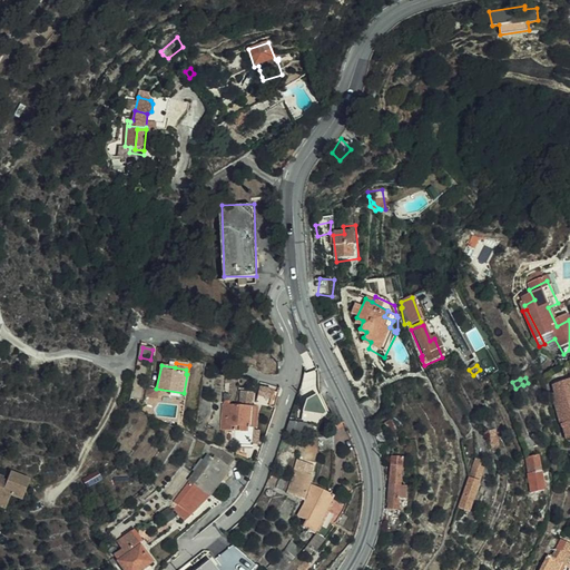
[(569,380),(553,385),(556,394),(553,394),(559,413),(557,413),(561,428),(563,426),(568,439),(569,438),(569,380)]
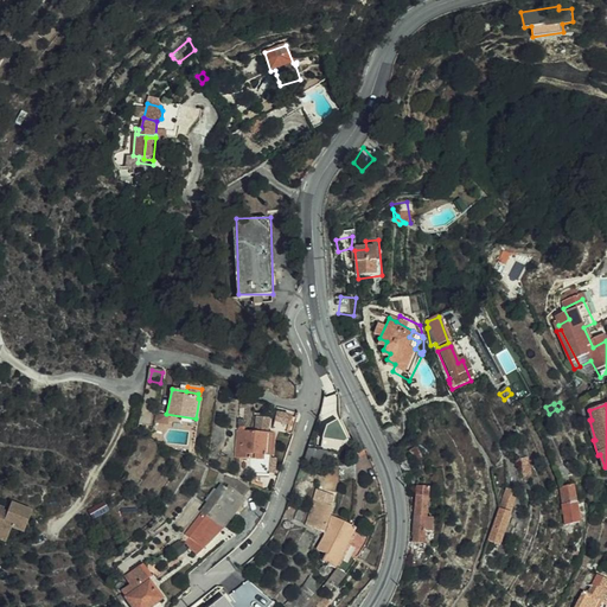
[(165,421),(166,414),(153,411),(152,419),(165,421)]
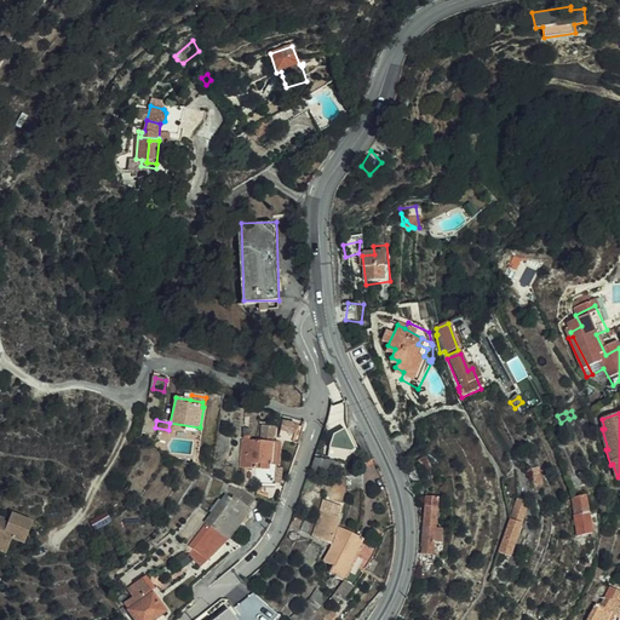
[(279,437),(300,442),(304,426),(283,420),(279,437)]
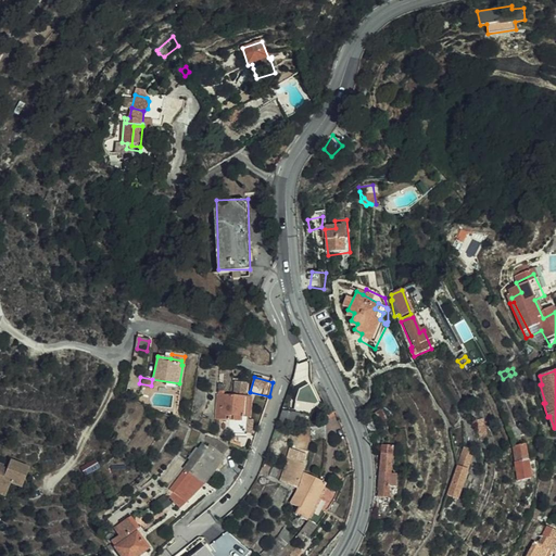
[(239,396),(245,396),(245,383),(232,382),(239,396)]
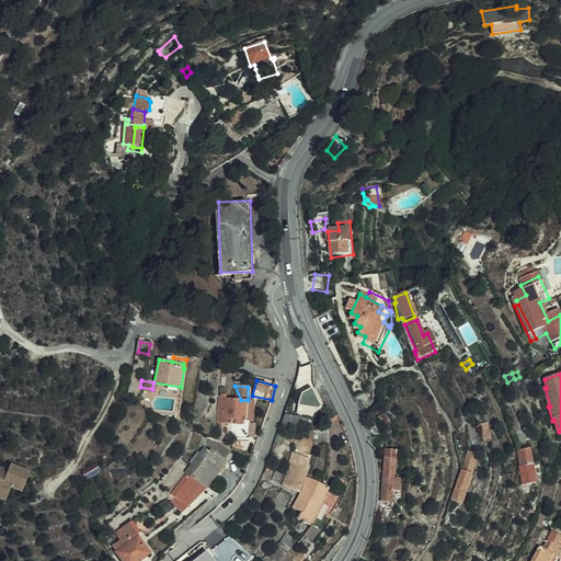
[(311,409),(310,392),(299,393),(300,410),(311,409)]
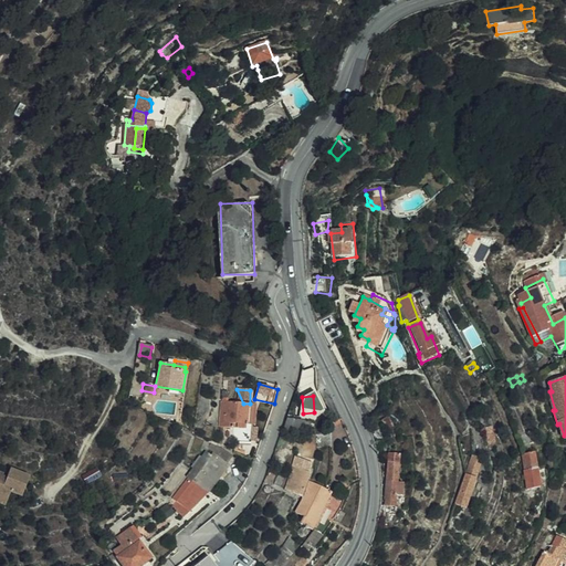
[(216,426),(217,426),(222,427),(226,427),(228,401),(224,401),(224,398),(219,397),(216,426)]
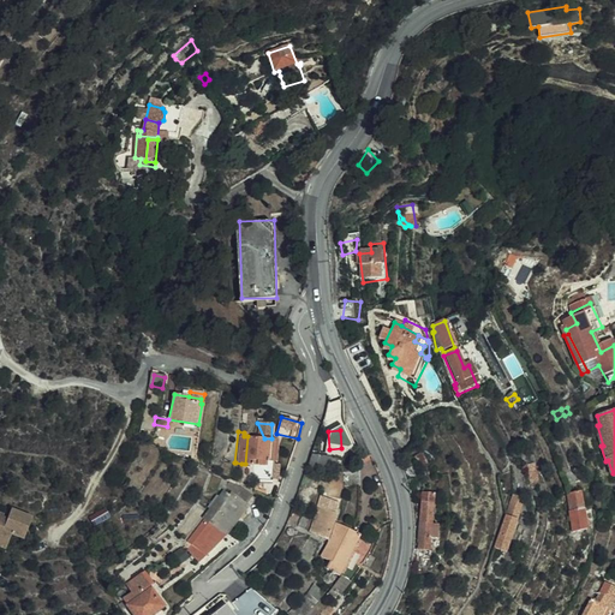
[(264,439),(248,436),(245,464),(255,465),(255,460),(260,460),(260,465),(272,466),(272,461),(275,461),(278,439),(272,439),(264,439)]
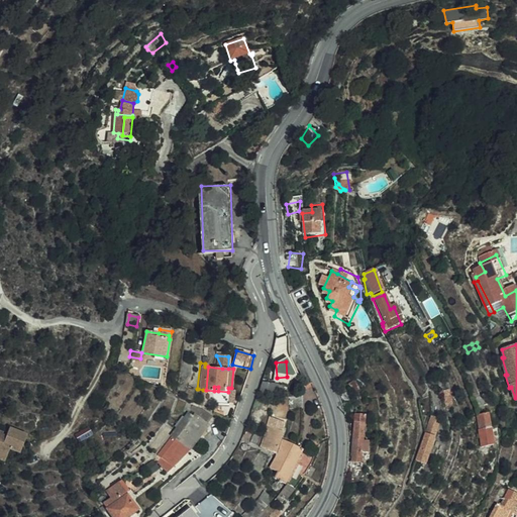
[(278,393),(278,385),(274,384),(264,382),(262,389),(261,392),(278,393)]
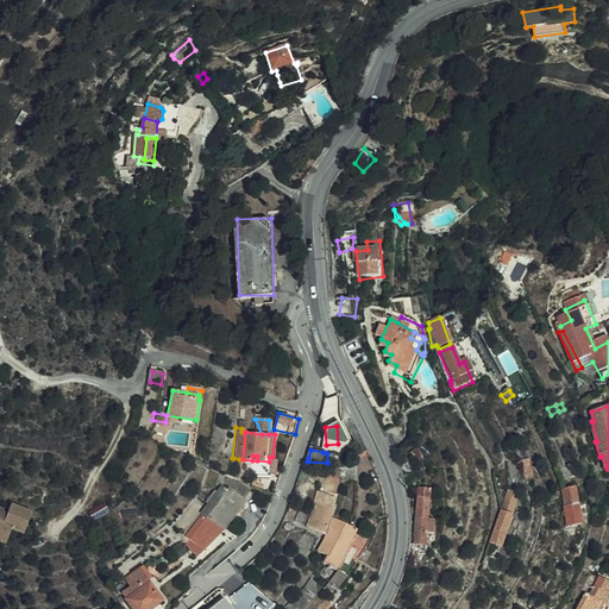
[(213,469),(221,472),(226,459),(217,457),(213,469)]
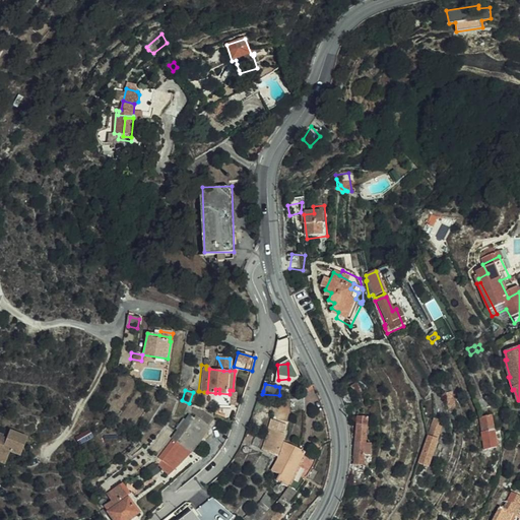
[(230,394),(219,393),(215,393),(214,405),(231,407),(233,390),(230,390),(230,394)]
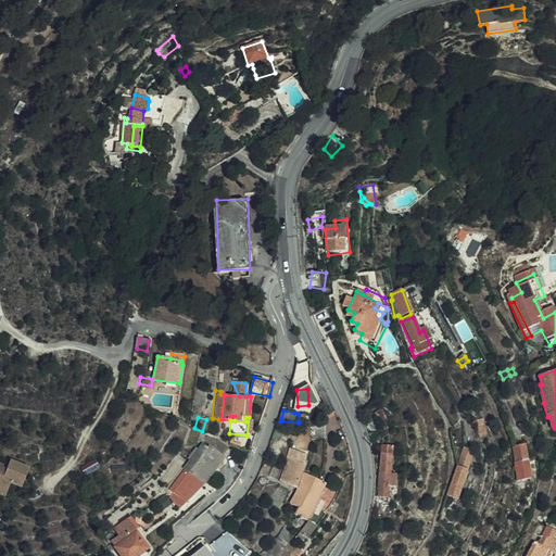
[(483,436),(480,425),(474,427),(477,438),(483,436)]
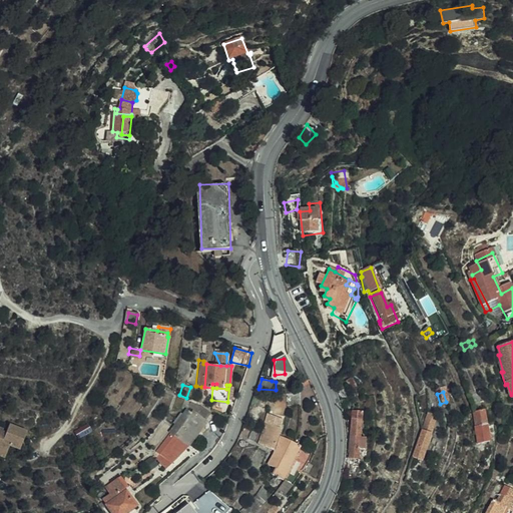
[(298,408),(299,394),(288,394),(288,408),(298,408)]
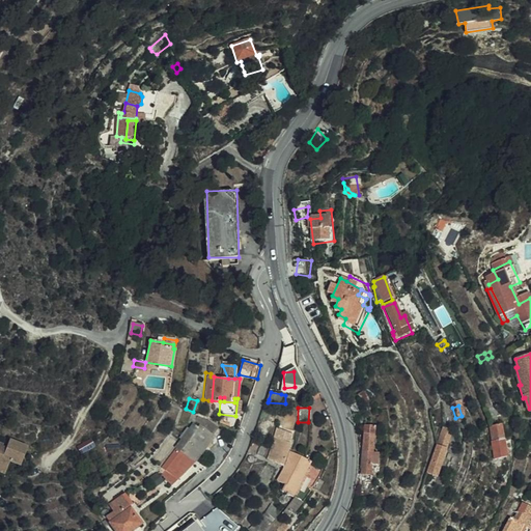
[(495,418),(492,408),(485,410),(487,420),(495,418)]
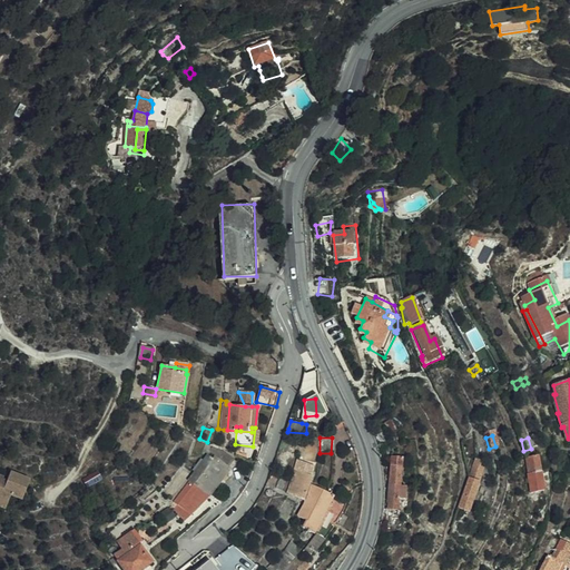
[(526,461),(529,485),(531,495),(544,493),(539,458),(526,461)]
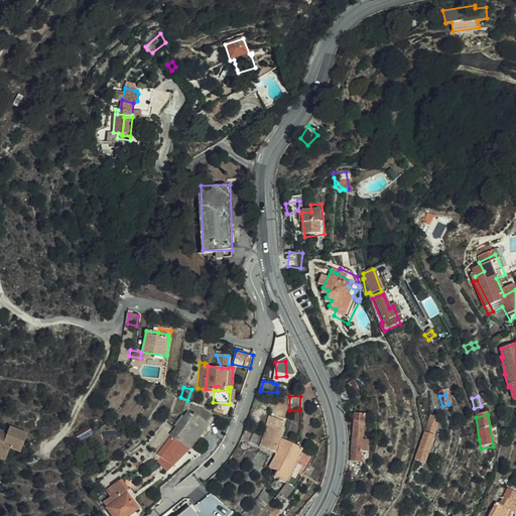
[(205,431),(209,425),(194,415),(159,462),(168,472),(186,455),(202,435),(204,437),(207,433),(205,431)]
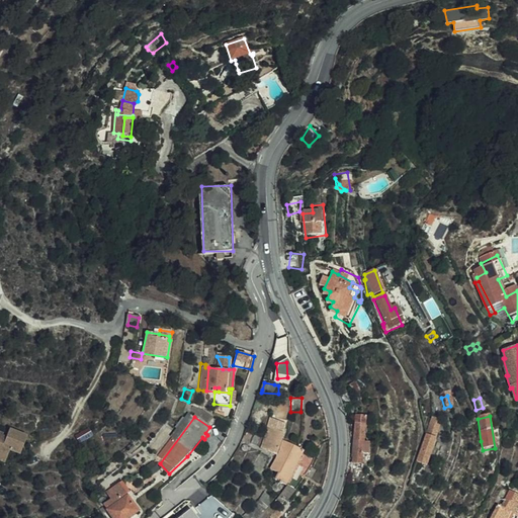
[(432,419),(426,436),(436,440),(442,423),(432,419)]
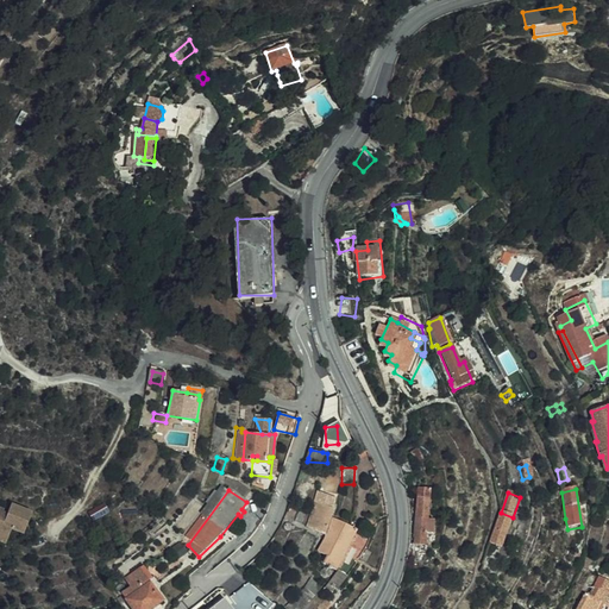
[(424,556),(428,500),(416,500),(414,535),(415,535),(414,554),(424,556)]
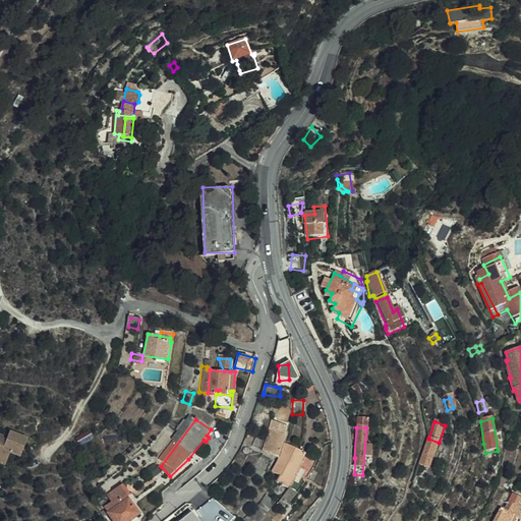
[(283,444),(285,440),(286,437),(270,428),(262,451),(278,460),(270,473),(276,476),(273,483),(286,489),(305,455),(283,444)]
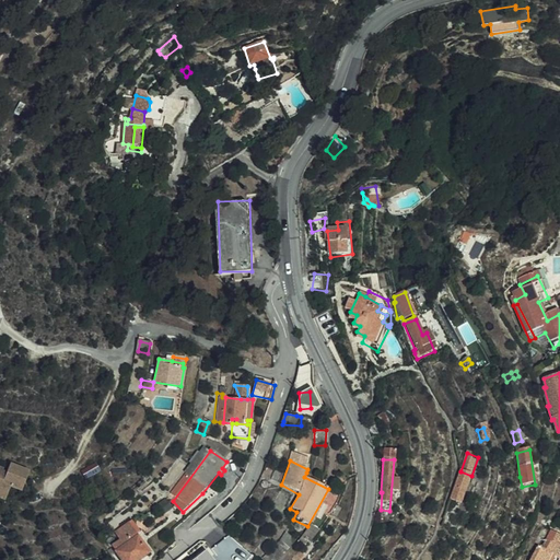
[(0,493),(6,496),(10,488),(20,492),(28,473),(9,465),(6,474),(1,473),(2,470),(0,469),(0,493)]
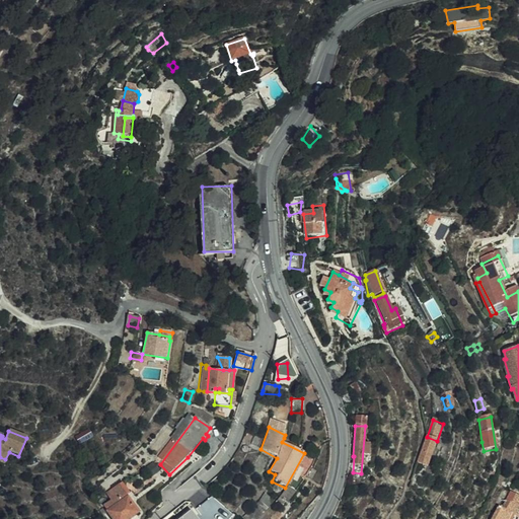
[(427,437),(418,464),(429,468),(437,441),(427,437)]
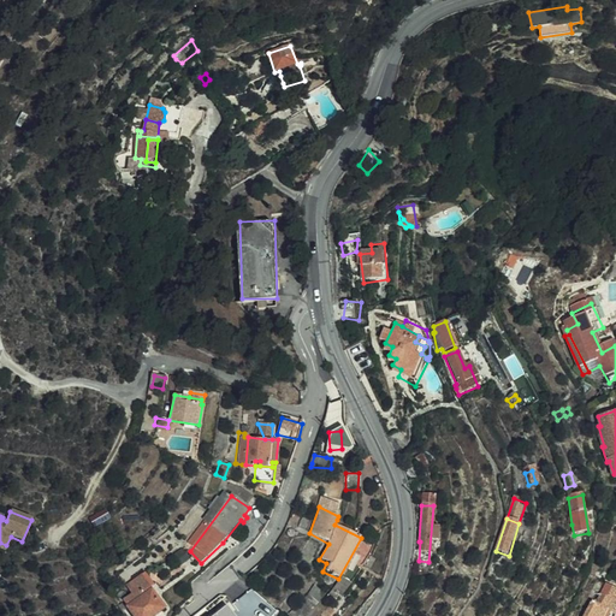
[(124,600),(124,602),(152,582),(144,573),(128,585),(132,593),(124,600)]
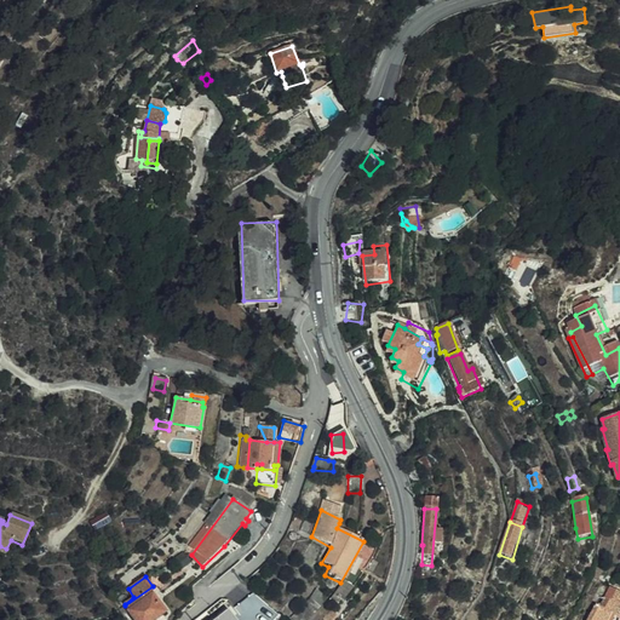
[(619,619),(619,589),(613,585),(612,586),(604,583),(593,601),(597,603),(587,619),(619,619)]
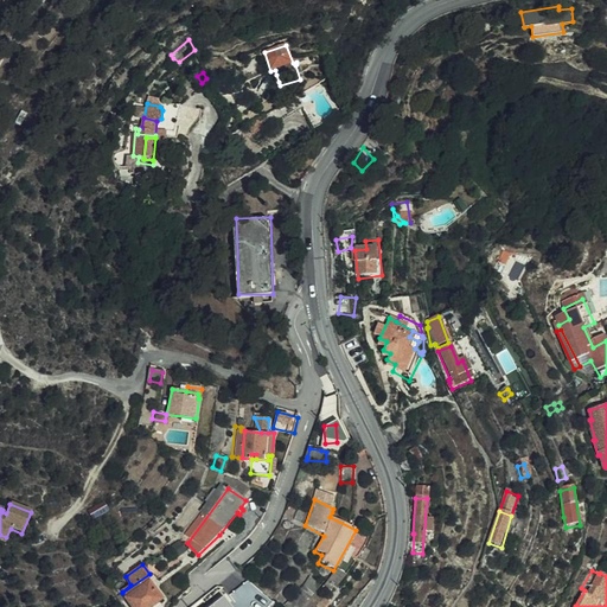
[(345,576),(343,575),(336,572),(321,589),(328,596),(345,576)]
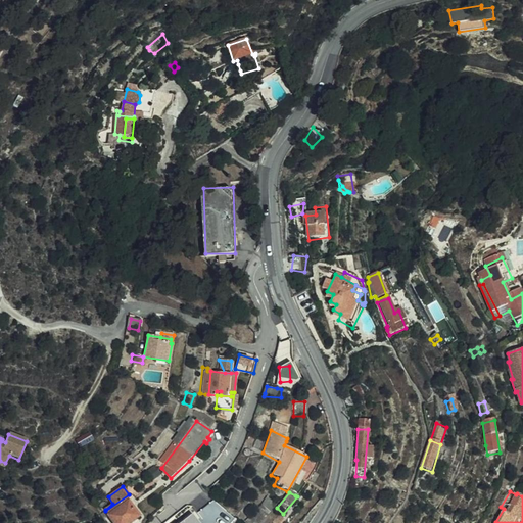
[(129,494),(105,511),(113,522),(129,522),(139,516),(128,500),(131,497),(129,494)]
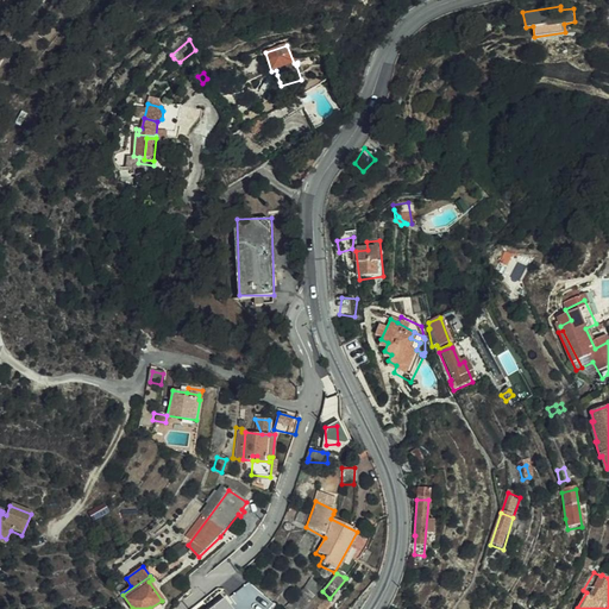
[(301,608),(315,591),(306,583),(299,595),(293,602),(284,608),(301,608)]
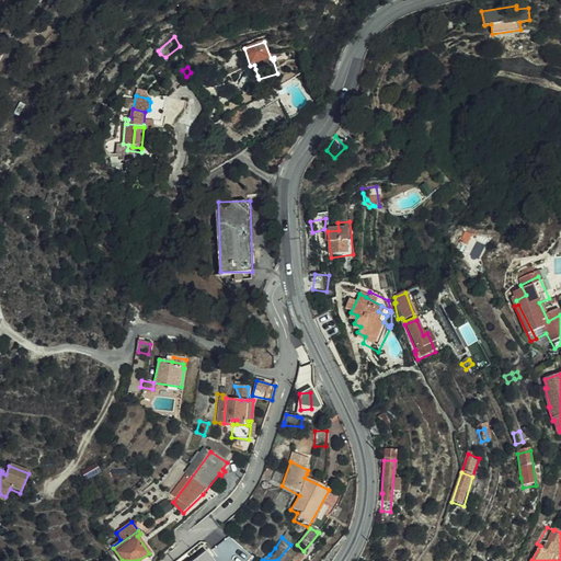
[(216,560),(208,550),(194,560),(216,560)]
